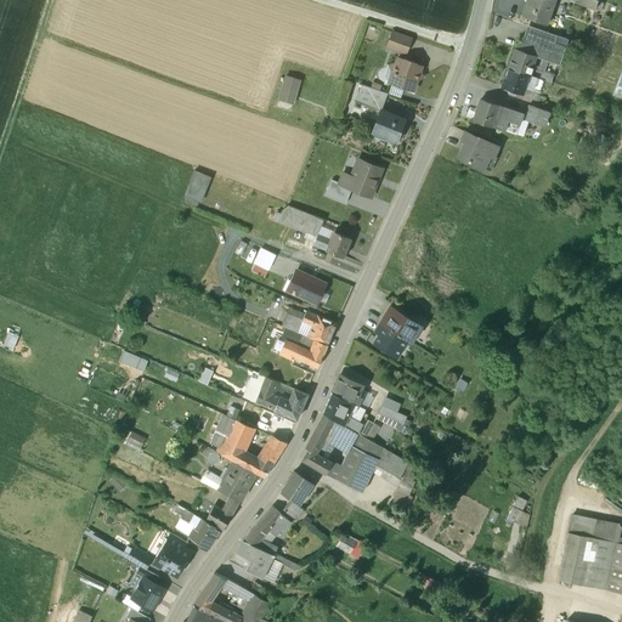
[(554,0),(527,0),(522,16),(548,24),(552,11),(550,10),(554,0)]
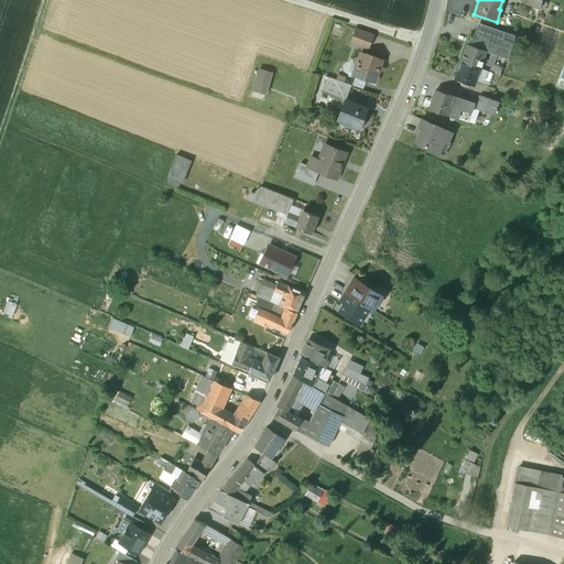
[(514,34),(479,23),(477,31),(490,34),(512,42),(514,34)]
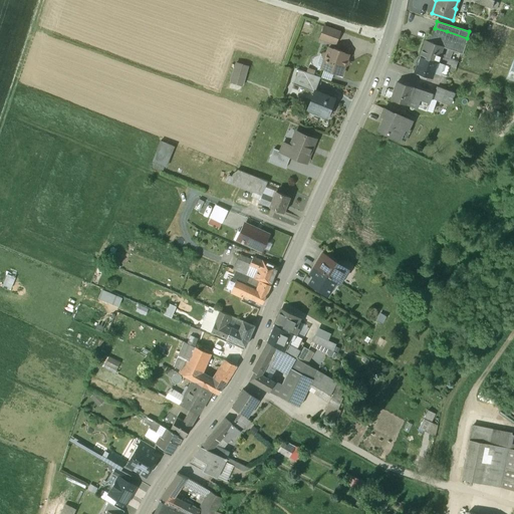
[(339,32),(324,27),(320,38),(335,44),(339,32)]
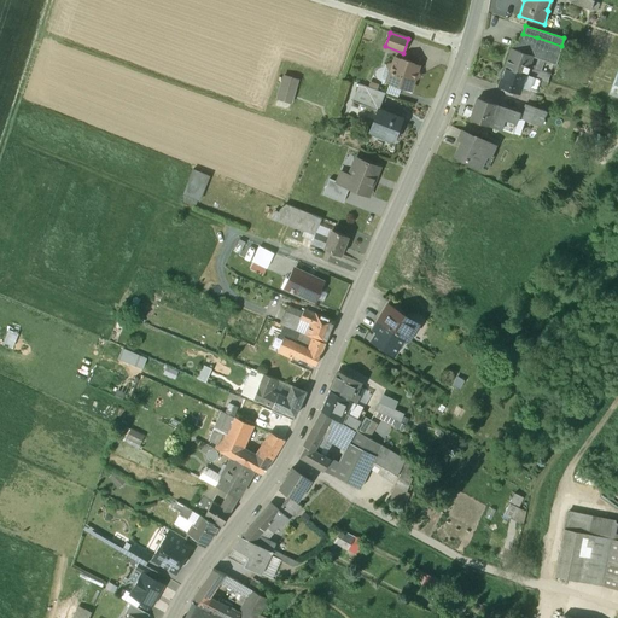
[(537,38),(523,34),(520,41),(535,46),(537,38)]
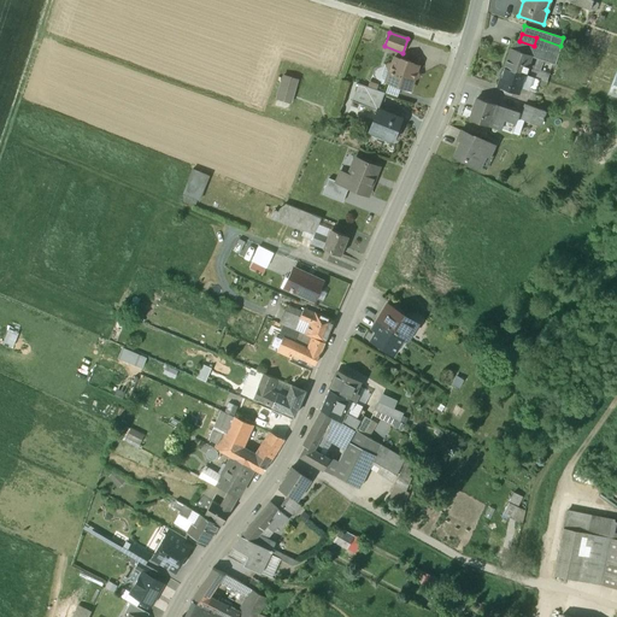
[(560,46),(536,37),(534,46),(532,56),(553,63),(554,63),(560,46)]
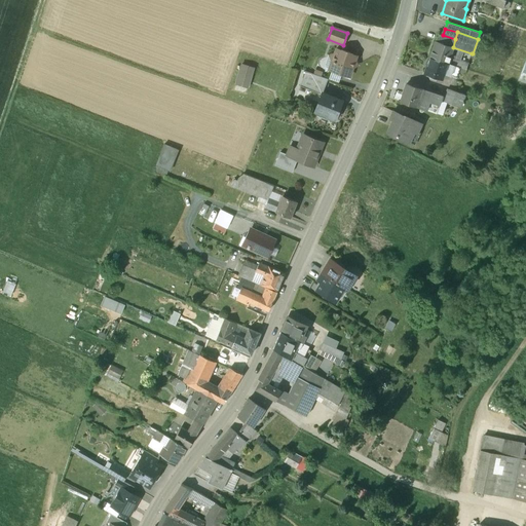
[(455,39),(443,35),(441,43),(453,47),(455,39)]
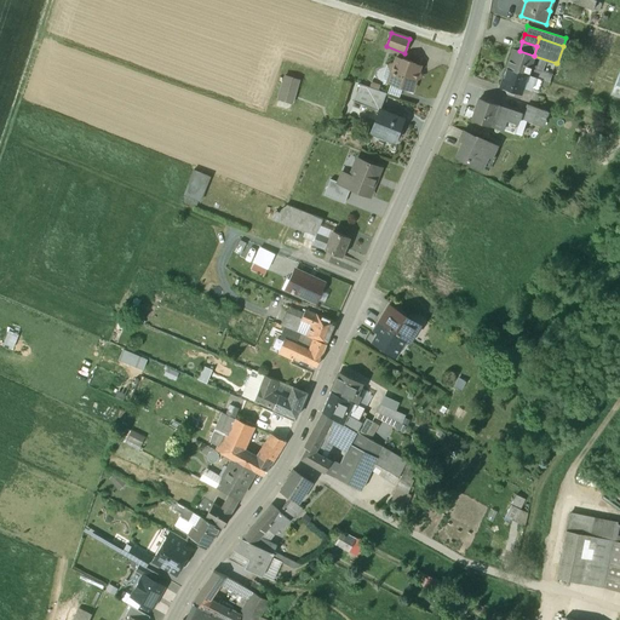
[(520,51),(514,49),(507,68),(528,74),(534,56),(520,51)]
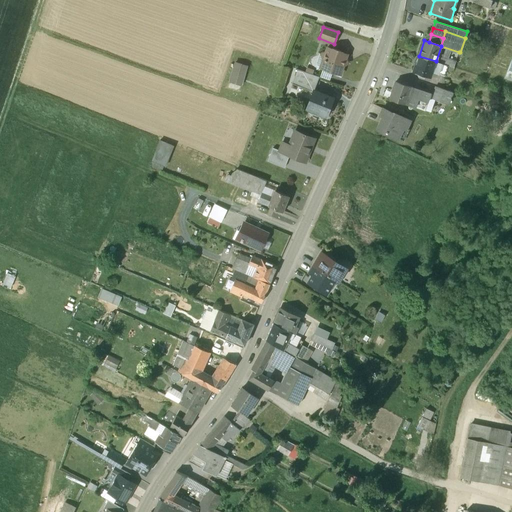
[(459,52),(441,46),(436,61),(448,65),(453,67),(459,52)]
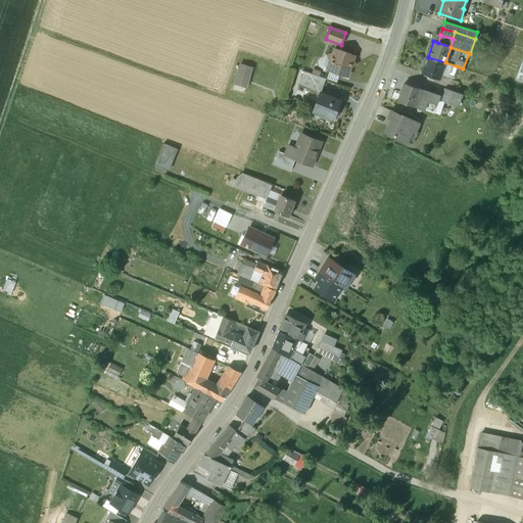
[(354,56),(334,49),(332,53),(328,55),(332,63),(330,70),(339,74),(340,73),(348,76),(351,66),(355,64),(353,60),(354,56)]
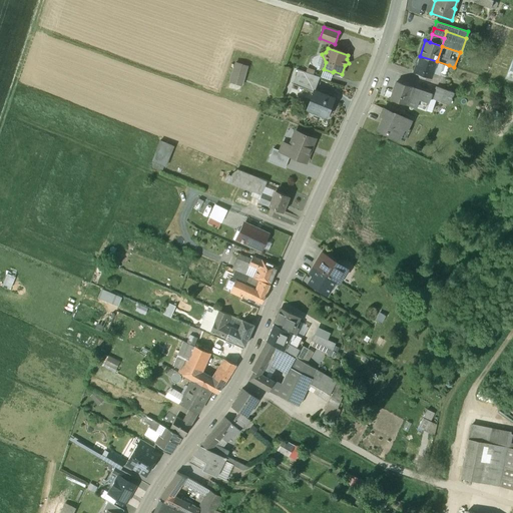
[(437,61),(420,56),(414,72),(422,74),(427,76),(432,77),(433,72),(437,61)]
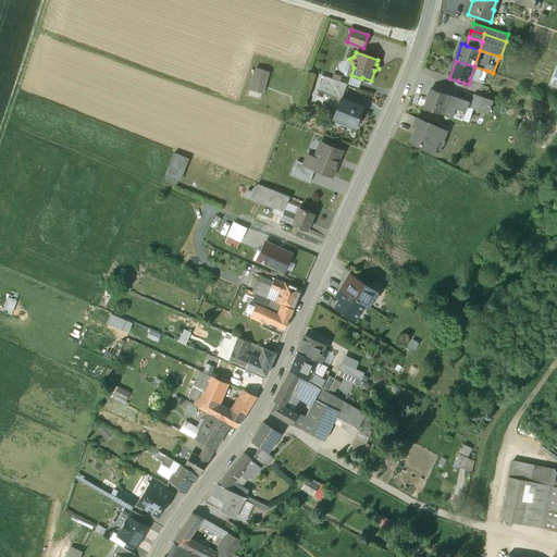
[(249,87),(264,93),(272,71),(256,65),(249,87)]
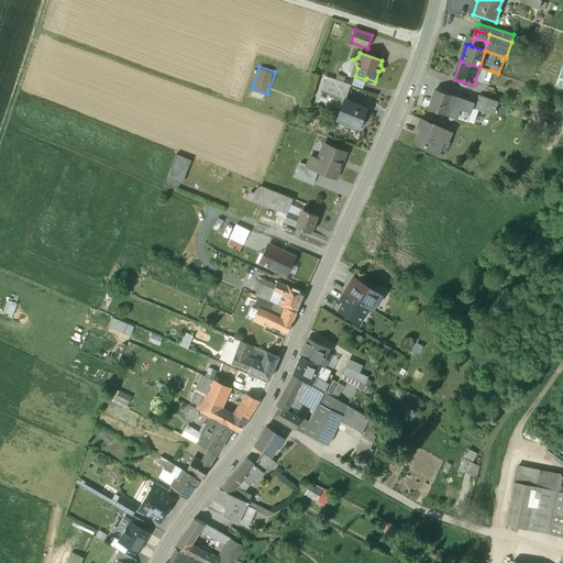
[(493,72),(479,67),(475,79),(488,84),(490,77),(493,72)]
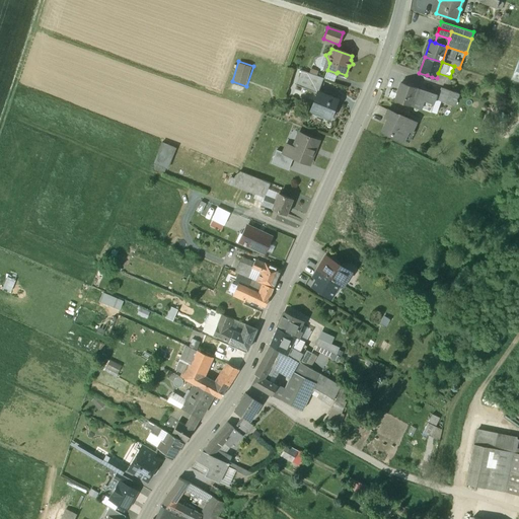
[(318,92),(322,94),(328,80),(301,70),(295,85),(317,93),(318,91),(319,92),(318,92)]
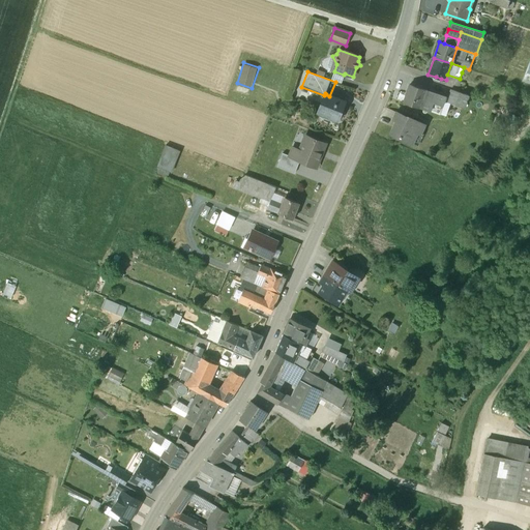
[(421,89),(409,85),(404,101),(419,107),(424,90),(421,89)]
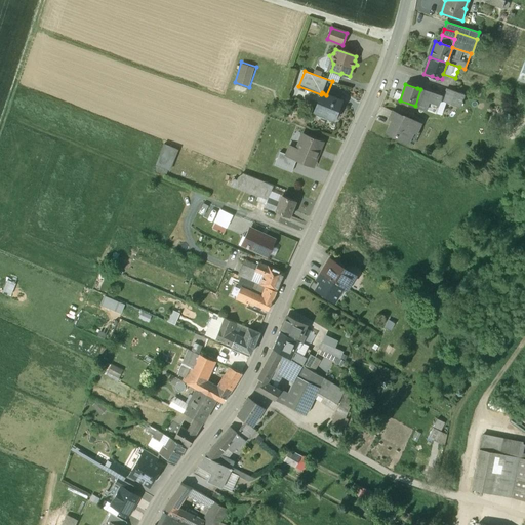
[(463,94),(446,88),(443,101),(445,102),(460,107),(461,101),(462,102),(463,99),(462,99),(463,94)]
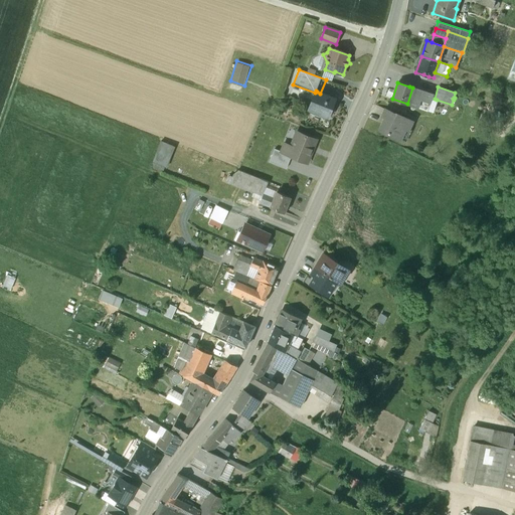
[(433,94),(412,88),(407,104),(427,111),(432,98),(433,94)]
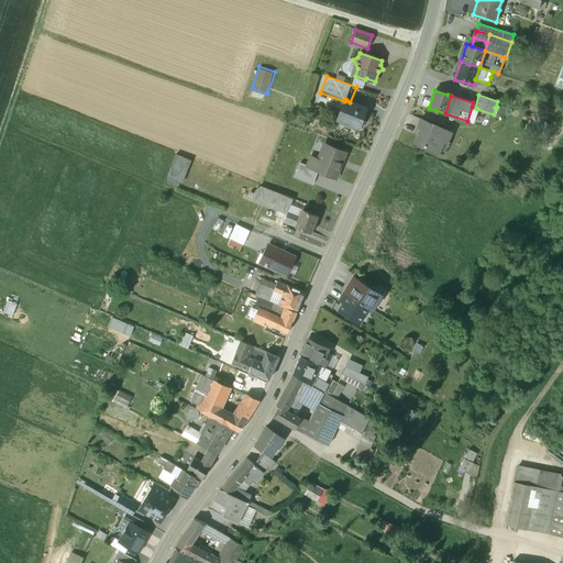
[(350,102),(345,100),(346,100),(345,99),(344,101),(338,120),(339,118),(359,125),(357,128),(359,128),(366,108),(365,107),(365,108),(350,102)]
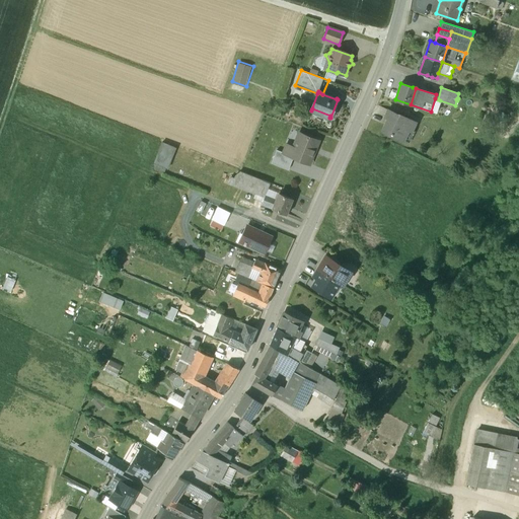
[(435,98),(431,112),(436,114),(440,100),(438,99),(435,98)]
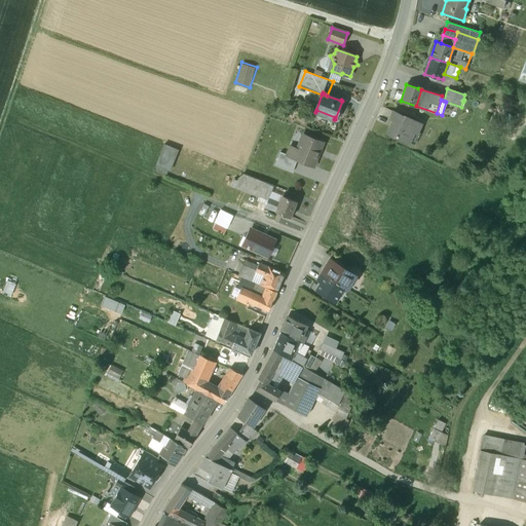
[(420,123),(404,116),(393,112),(390,119),(395,120),(388,134),(408,143),(408,142),(414,145),(420,134),(416,132),(420,123)]
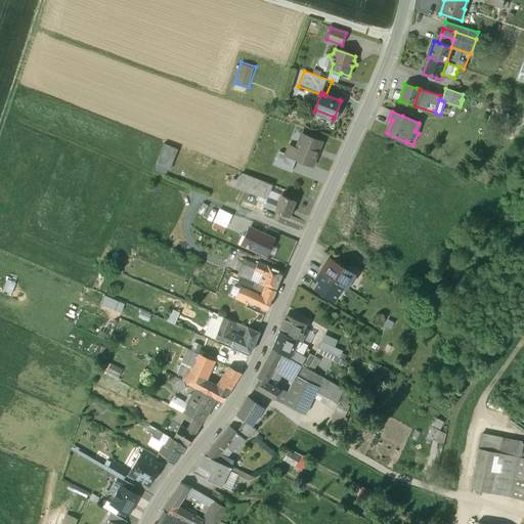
[(321,142),(302,134),(297,147),(293,157),(293,158),(296,159),(312,166),(321,142)]
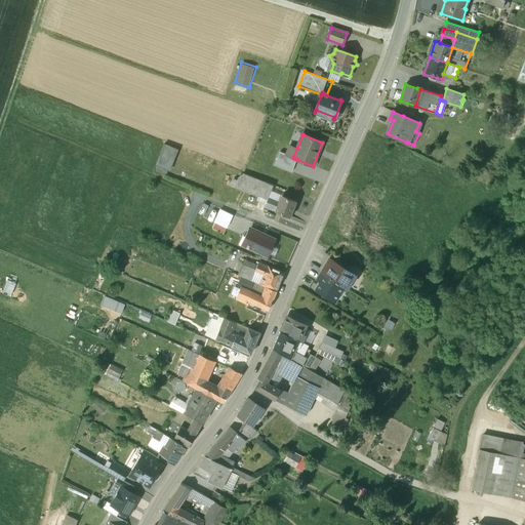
[(155,168),(168,172),(177,147),(164,143),(155,168)]
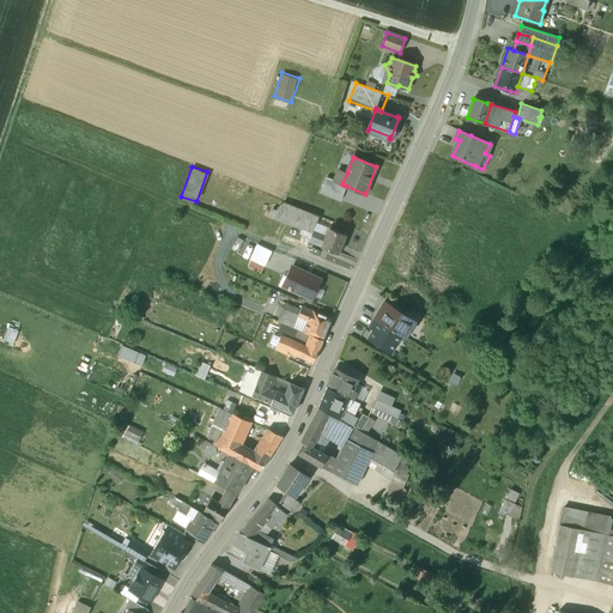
[(338,168),(333,180),(343,183),(347,173),(338,168)]
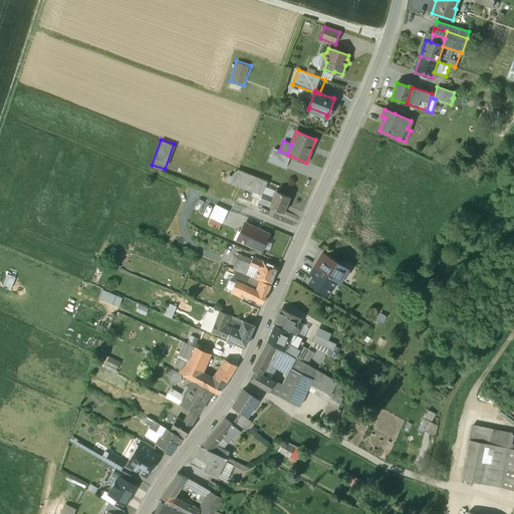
[(274,149),(269,162),(285,168),(290,156),(287,155),(287,154),(279,151),(274,149)]
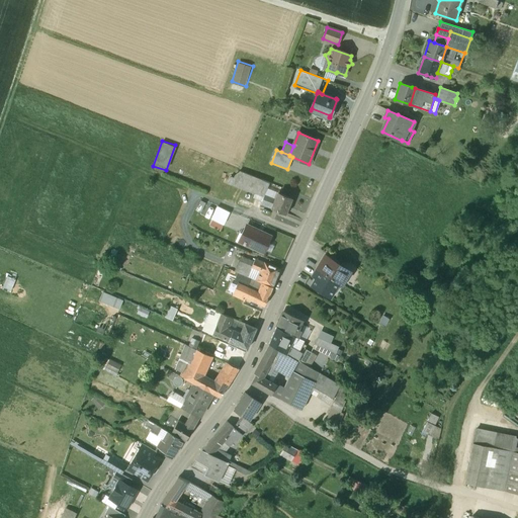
[(260,185),(235,175),(231,183),(257,194),(260,185)]
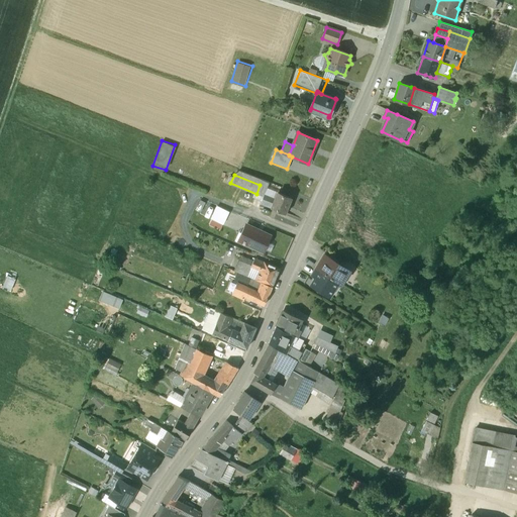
[(269,183),(262,180),(260,185),(256,194),(264,196),(264,194),(269,183)]
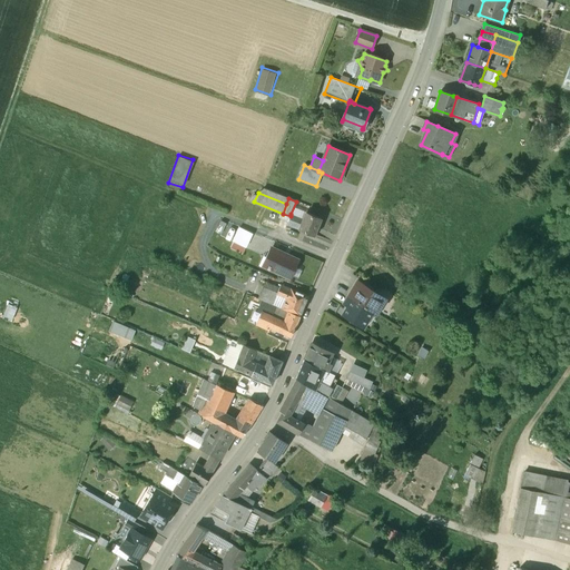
[(321,218),(306,213),(304,219),(300,229),(316,236),(320,227),(317,227),(321,218)]
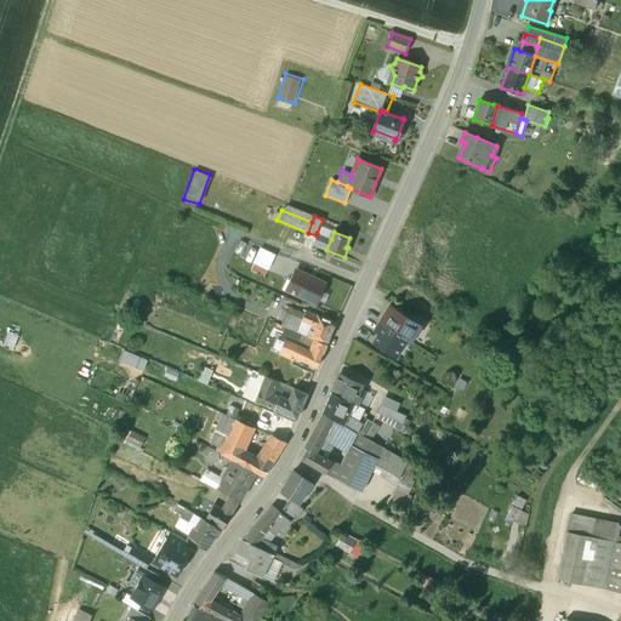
[(331,239),(317,233),(317,235),(313,244),(326,250),(331,239)]
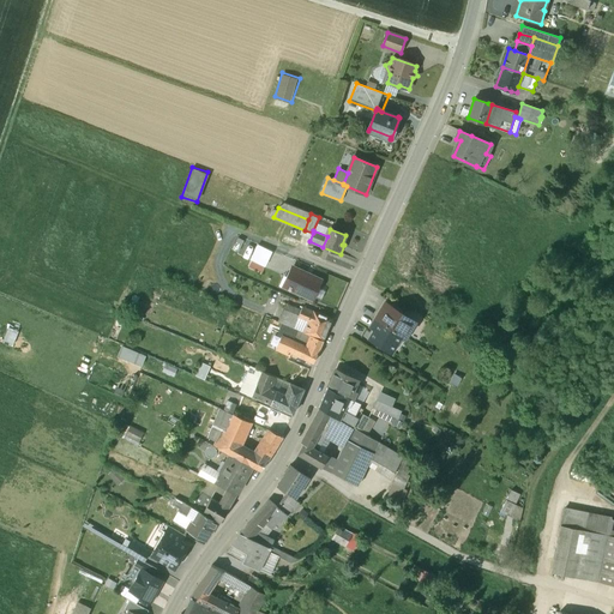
[(253,260),(265,266),(272,250),(260,245),(253,260)]
